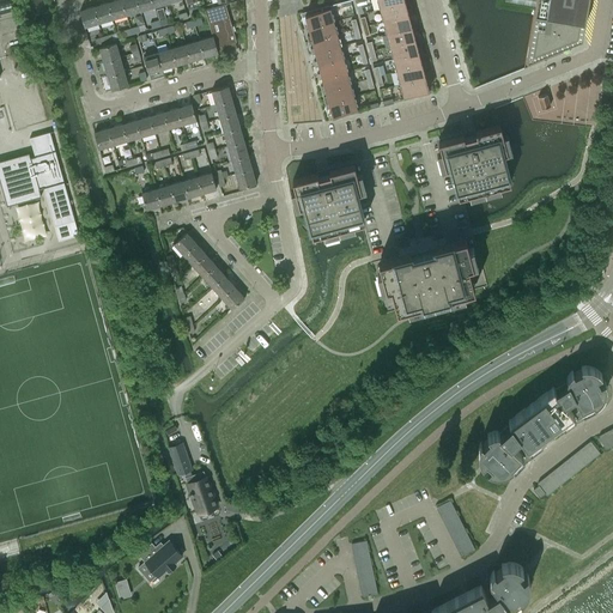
[(127,14),(122,0),(114,0),(108,2),(113,18),(127,14)]
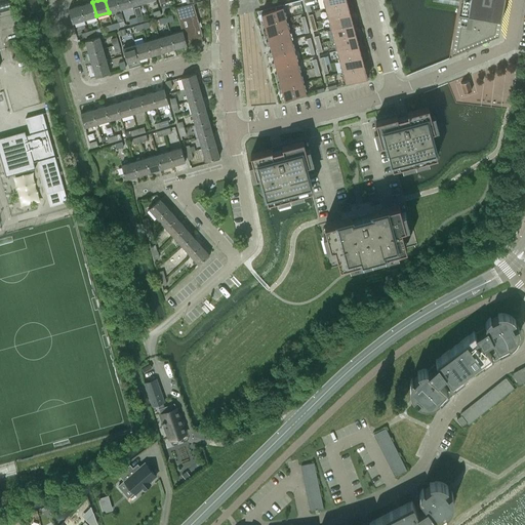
[(120,9),(117,0),(105,0),(109,12),(120,9)]
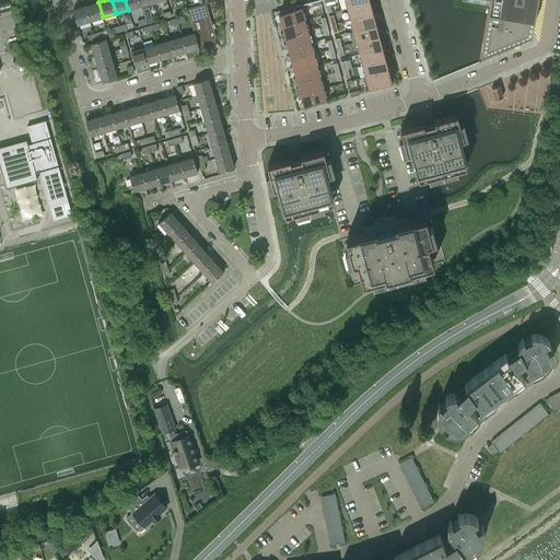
[(125,0),(128,10),(141,6),(139,0),(125,0)]
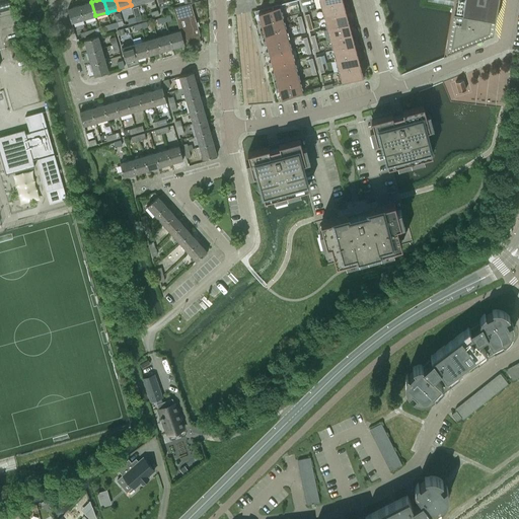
[(453,0),(452,5),(445,49),(492,30),(497,0),(453,0)]
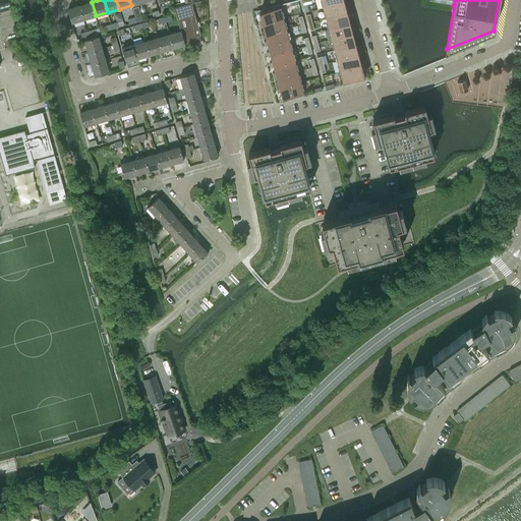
[(92,2),(80,5),(84,19),(96,15),(92,2)]
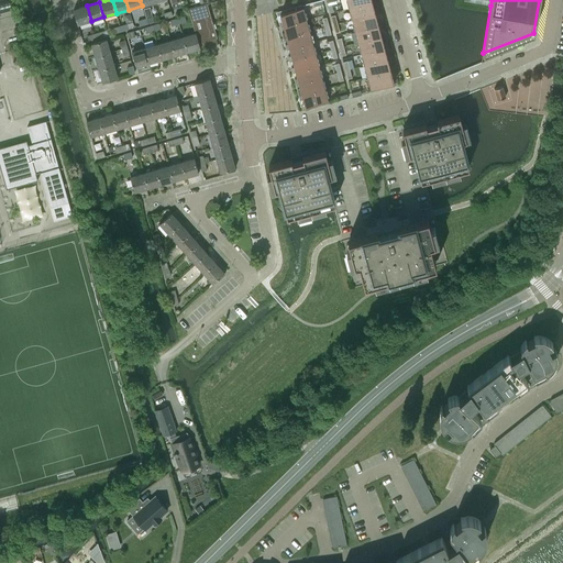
[(373,2),(349,8),(352,20),(375,13),(376,13),(378,13),(377,8),(374,9),(373,2)]
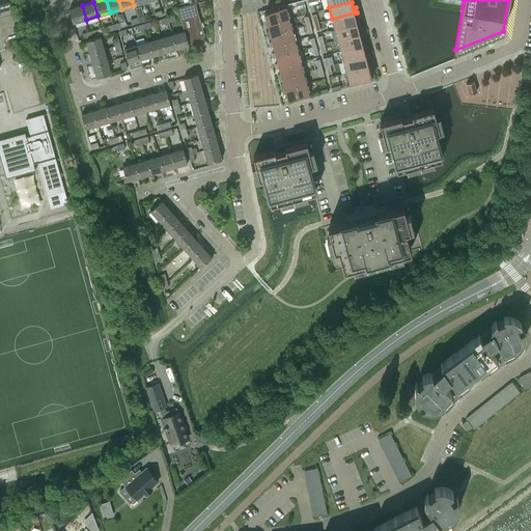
[(177,8),(184,31),(185,31),(189,46),(198,43),(199,44),(204,42),(203,36),(204,36),(201,23),(200,23),(194,3),(177,8)]
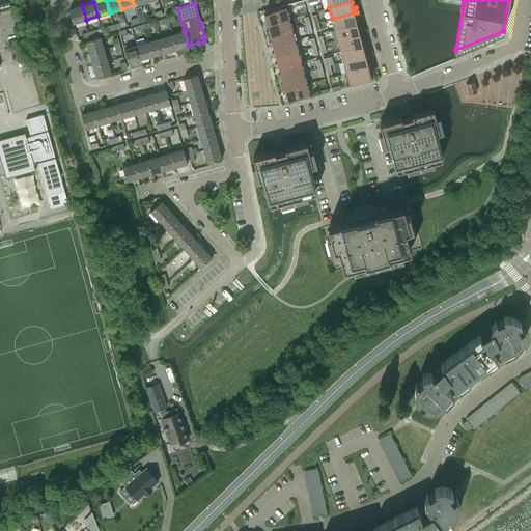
[(267,24),(289,19),(285,4),(270,8),(270,9),(263,10),(264,12),(263,12),(266,20),(262,21),(264,25),(264,26),(268,25),(267,24)]
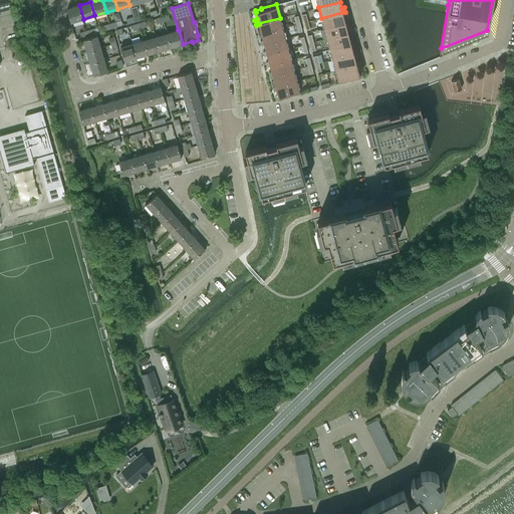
[(71,22),(83,19),(79,5),(67,9),(71,22)]
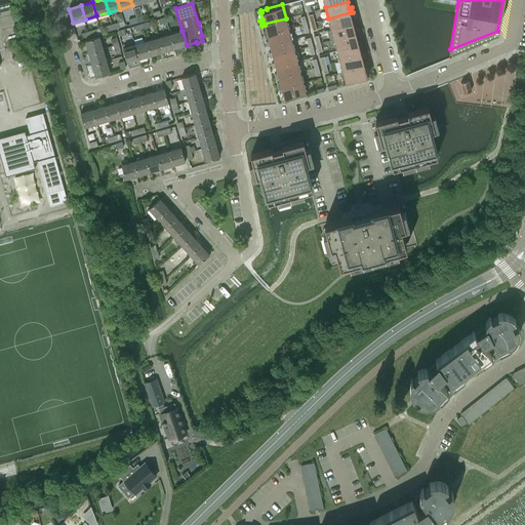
[(351,12),(350,12),(328,18),(331,29),(353,23),(353,24),(356,23),(355,17),(352,18),(351,12)]
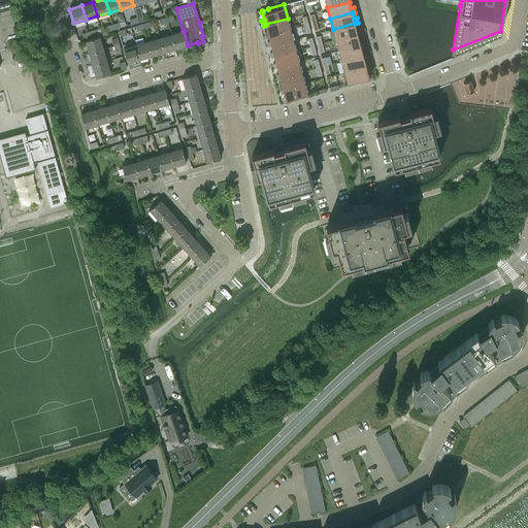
[(291,29),(288,19),(265,24),(266,25),(267,30),(264,31),(265,36),(268,35),(291,29)]
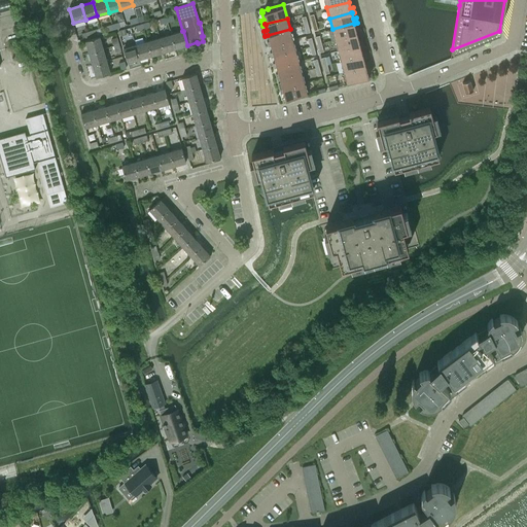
[(356,29),(354,24),(354,23),(332,29),(336,40),(357,34),(360,34),(360,33),(359,29),(356,29)]
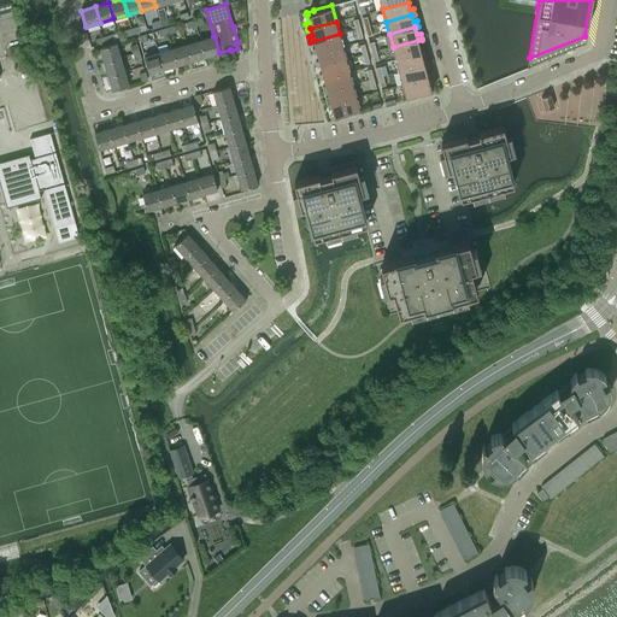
[(313,54),(317,54),(317,53),(342,46),(340,34),(313,41),(316,48),(312,50),(313,54)]
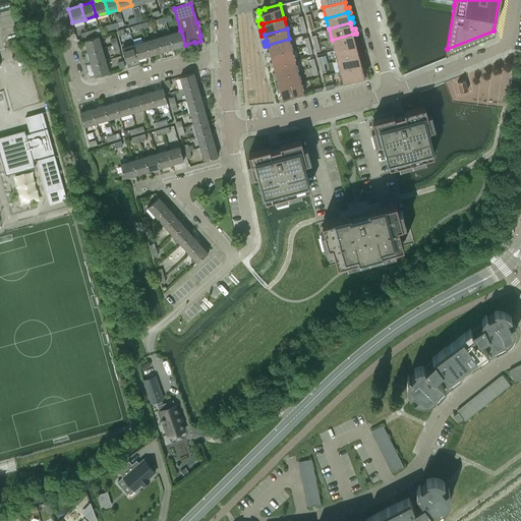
[(181,31),(180,31),(170,34),(173,48),(185,45),(181,31)]
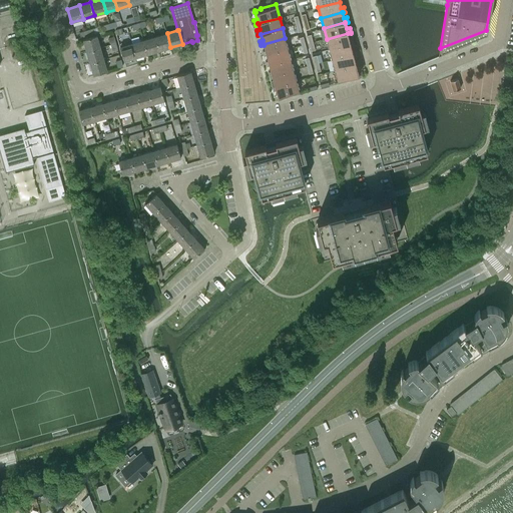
[(159,50),(169,47),(170,47),(167,33),(155,37),(159,50)]
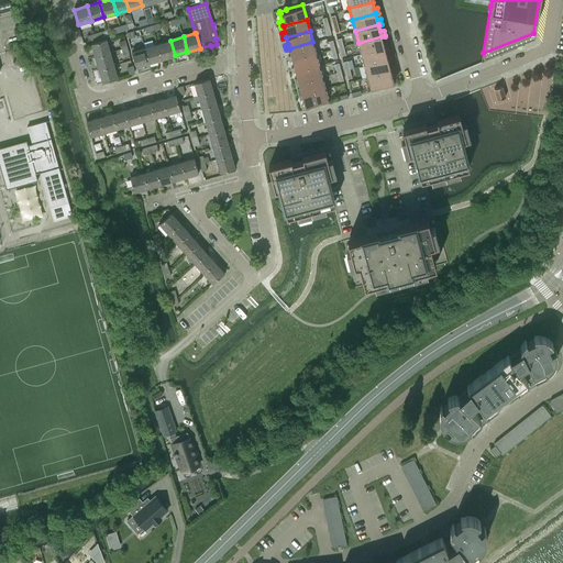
[(385,47),(385,48),(388,47),(386,42),(384,43),(382,36),(359,43),(361,54),(385,47)]
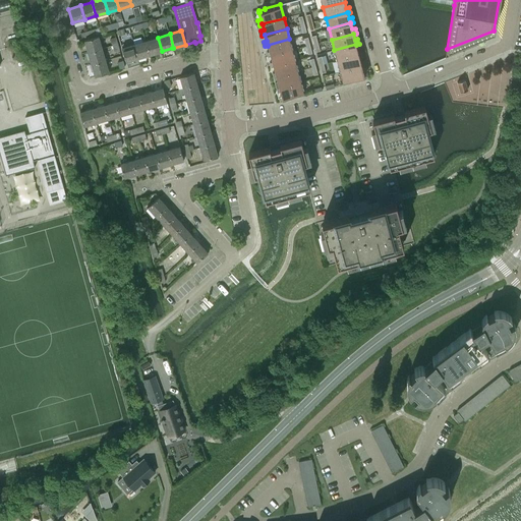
[(84,41),(88,52),(102,48),(99,37),(84,41)]
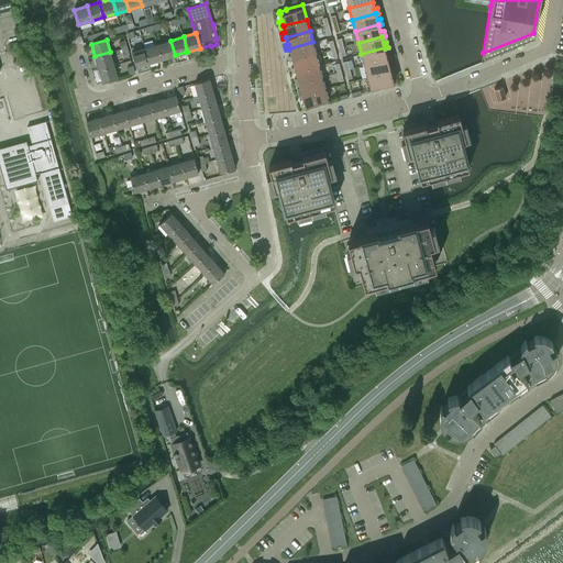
[(157,44),(162,59),(175,55),(170,41),(157,44)]
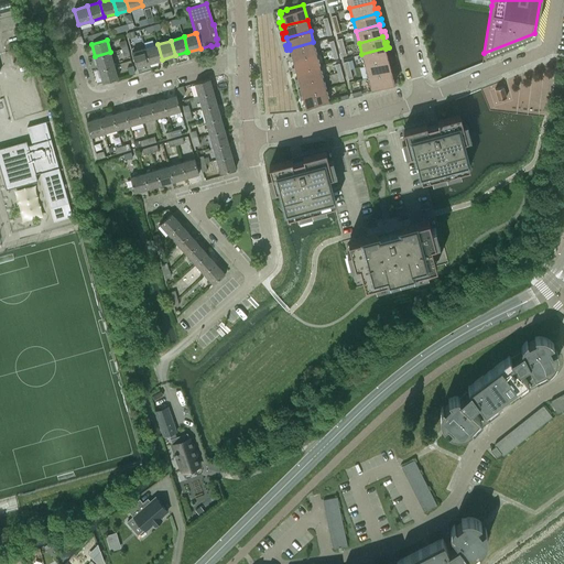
[(290,62),(293,61),(316,54),(313,42),(290,49),(290,50),(292,55),(289,56),(290,62)]
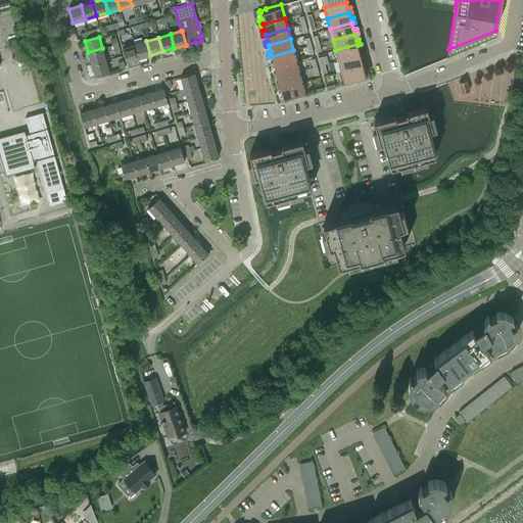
[(135,44),(139,58),(150,55),(146,41),(135,44)]
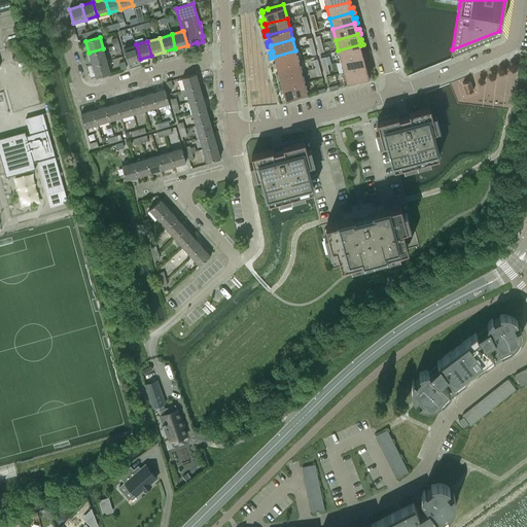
[(140,59),(136,44),(124,48),(128,63),(140,59)]
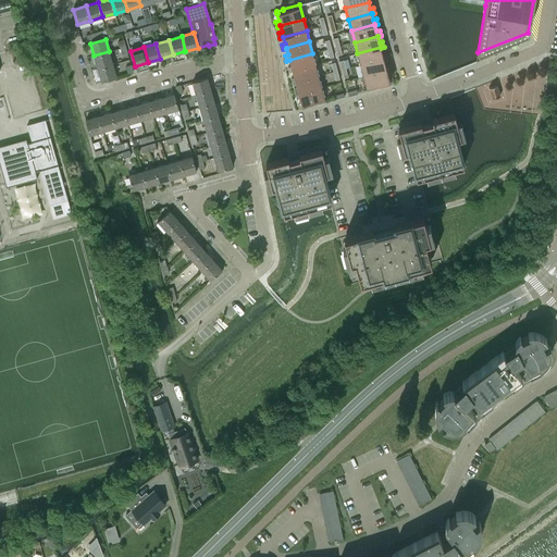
[(357,53),(360,65),(384,59),(387,58),(385,53),(385,52),(382,53),(381,48),(381,47),(357,53)]
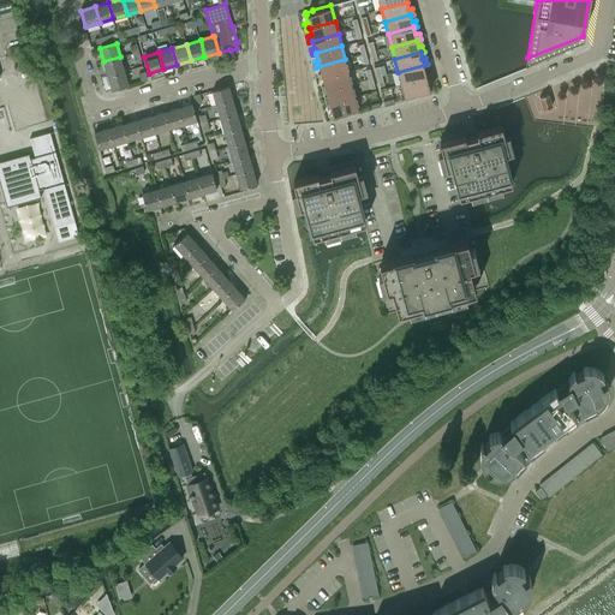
[(108,76),(124,71),(120,57),(103,61),(108,76)]
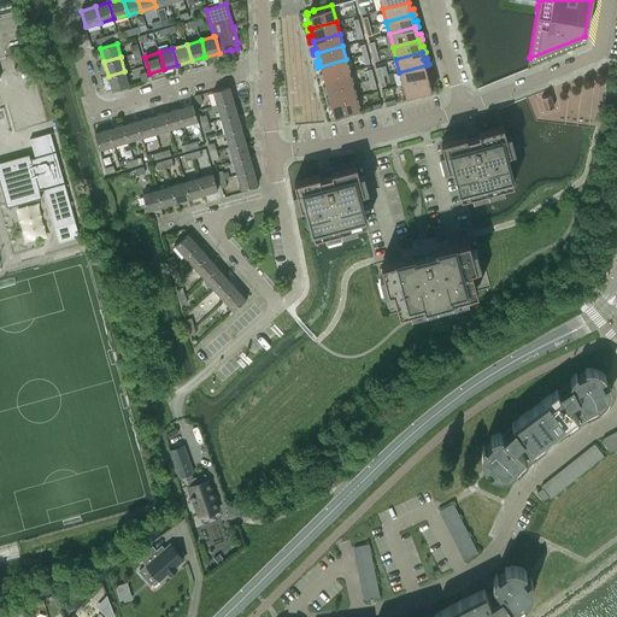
[(350,71),(346,59),(321,66),(322,74),(319,74),(321,80),(324,80),(324,78),(350,71)]
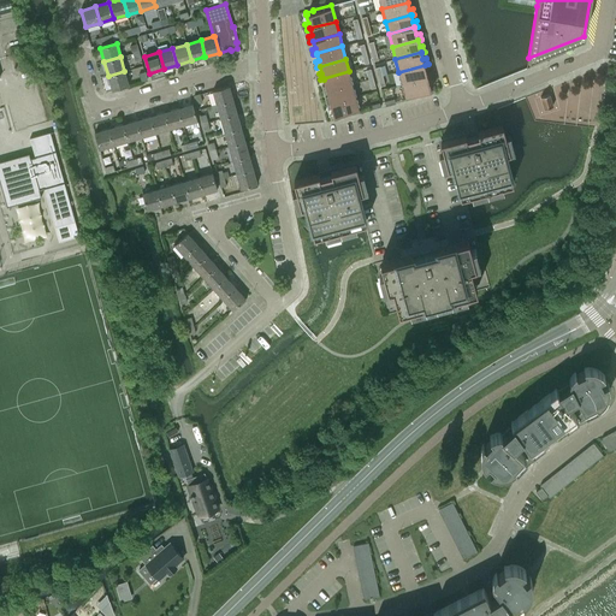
[(398,72),(402,84),(431,76),(430,71),(426,72),(425,65),(398,72)]
